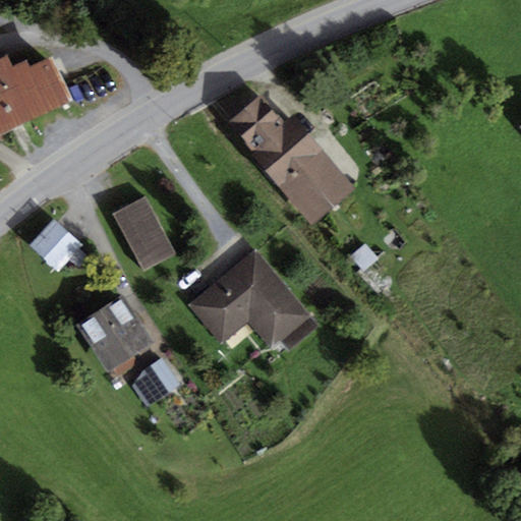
[(6,55),(0,58),(0,132),(69,101),(49,58),(30,67),(26,60),(12,67),(6,55)]
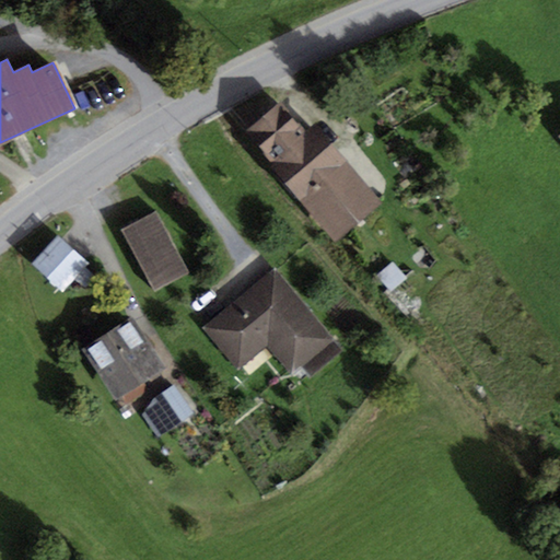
[(272,164),(270,165),(335,242),(381,202),(315,125),(306,132),(280,102),(245,131),(272,164)]
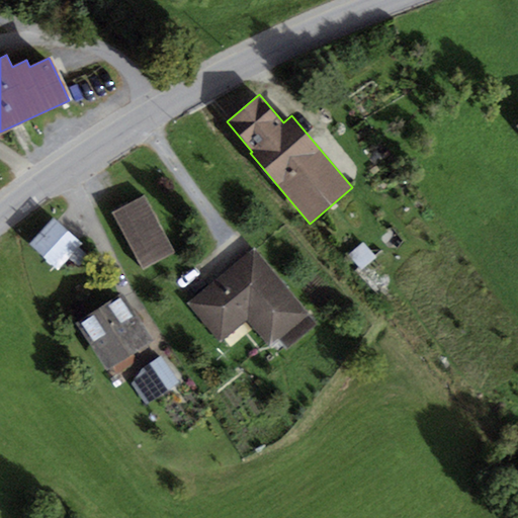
[(145,196),(112,213),(143,270),(175,253),(145,196)]
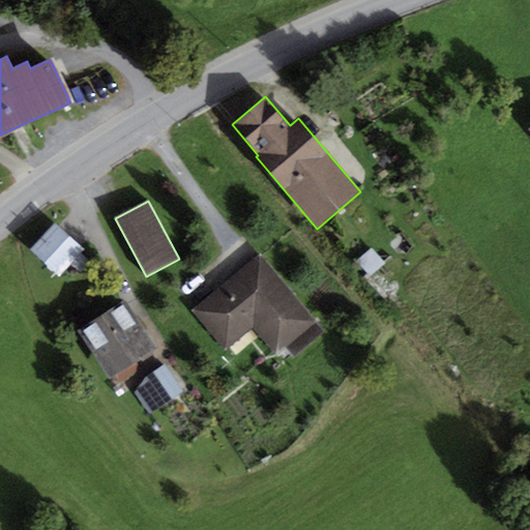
[(55,224),(31,249),(60,276),(84,249),(55,224)]
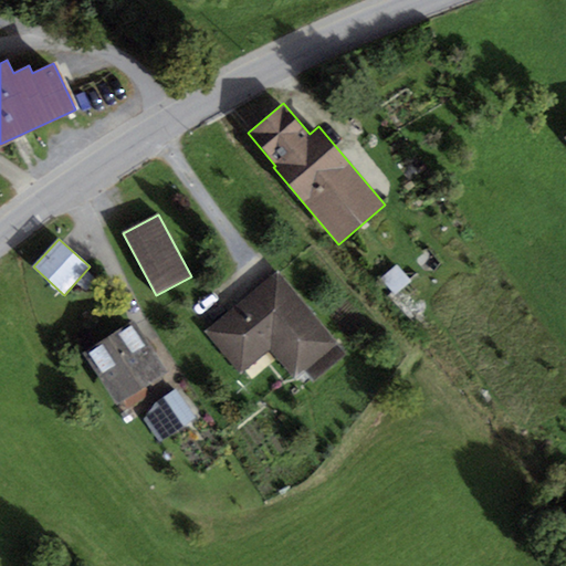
[(411,282),(397,265),(380,279),(395,296),(411,282)]
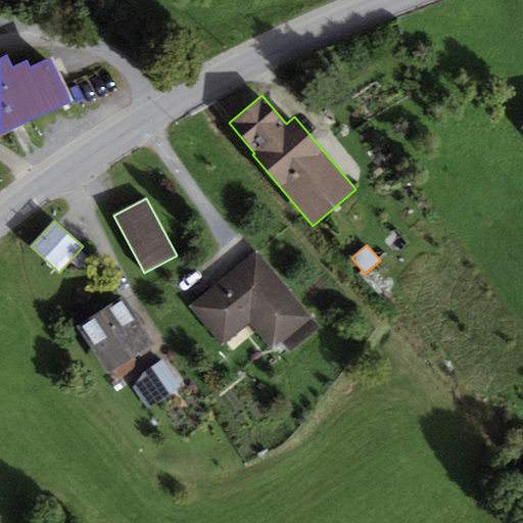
[(256,250),(189,306),(222,346),(249,324),(273,351),(282,344),(289,352),(320,327),(256,250)]
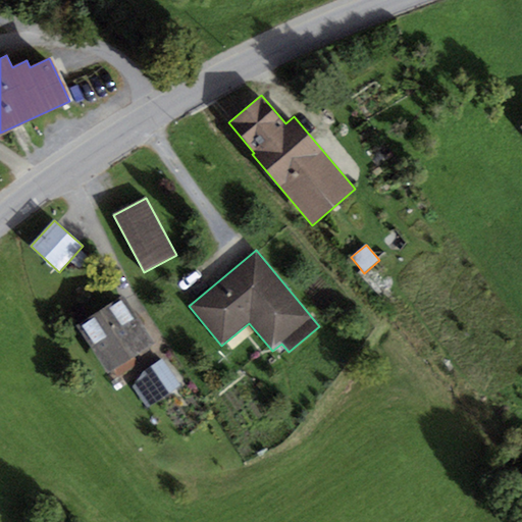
[(123,296),(76,326),(108,374),(113,371),(118,378),(139,364),(135,357),(155,344),(123,296)]
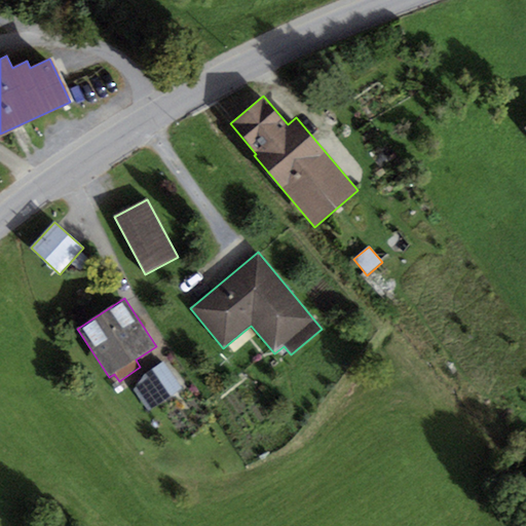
[(183,388),(164,362),(145,375),(163,402),(183,388)]
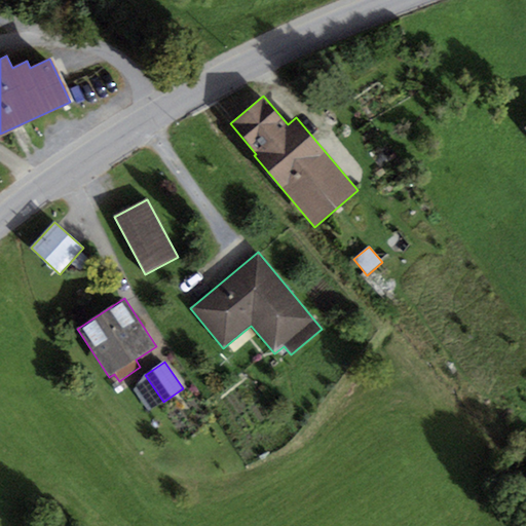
[(163,402),(145,375),(134,390),(148,412),(163,402)]
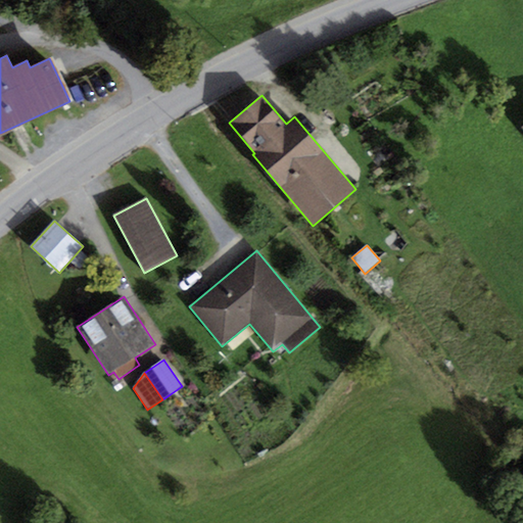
All buildings are outlined.
